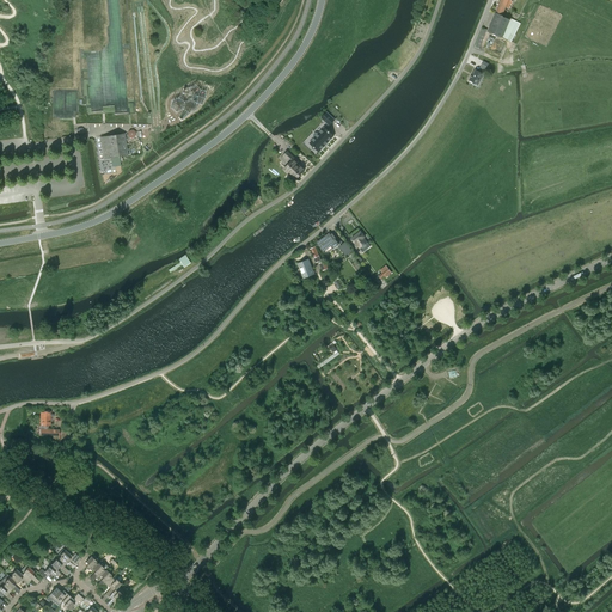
[(500,0),(487,31),(502,38),(503,38),(510,42),(520,24),(509,18),(509,19),(502,17),(503,16),(502,16),(505,10),(507,11),(508,8),(509,10),(513,1),(509,0),(500,0)]
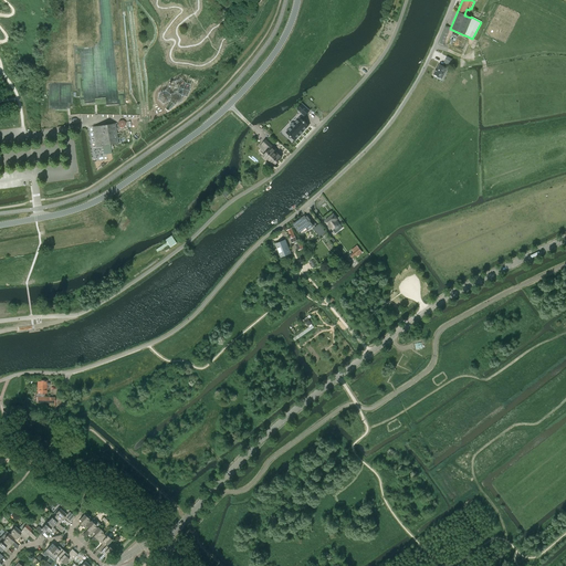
[(444,43),(450,28),(447,25),(439,43),(444,45),(446,43),(444,43)]
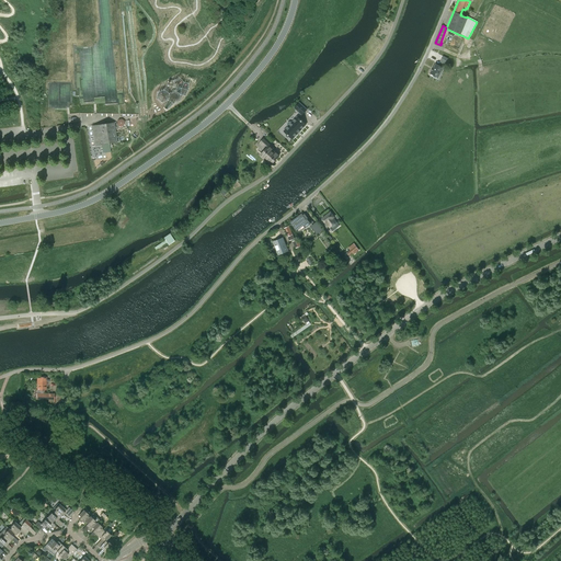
[(430,73),(437,78),(443,67),(435,64),(432,70),(430,73)]
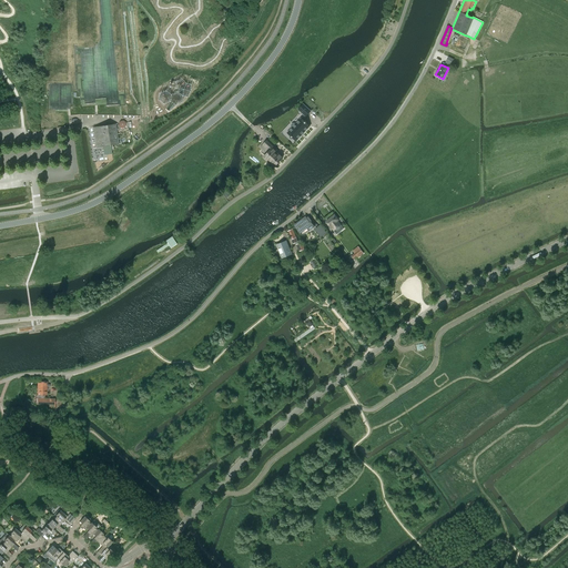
[(297,110),(305,118),(311,111),(303,103),(297,110)]
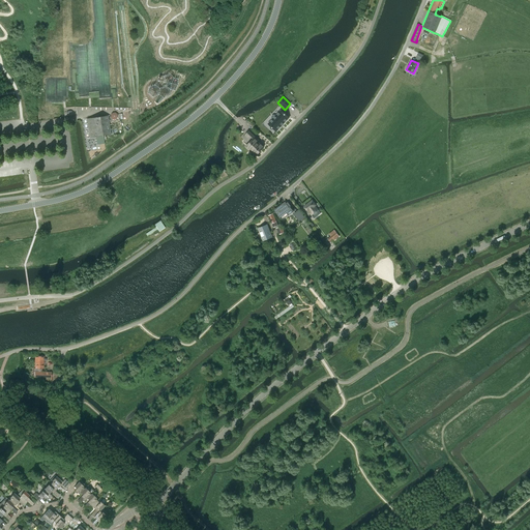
[(290,118),(282,110),(268,124),(271,126),(271,128),(272,129),(274,129),(276,131),(290,118)]
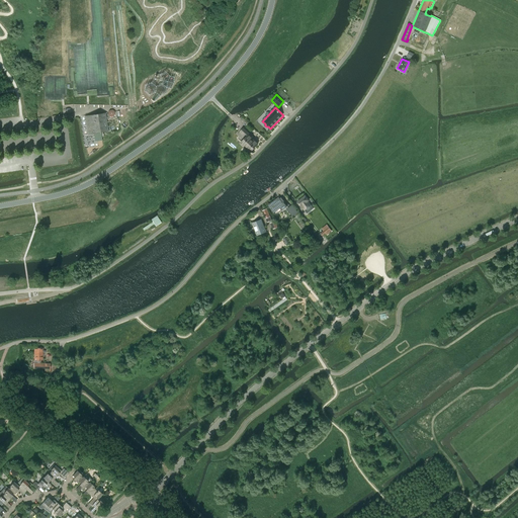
[(108,113),(109,120),(116,119),(115,112),(108,113)]
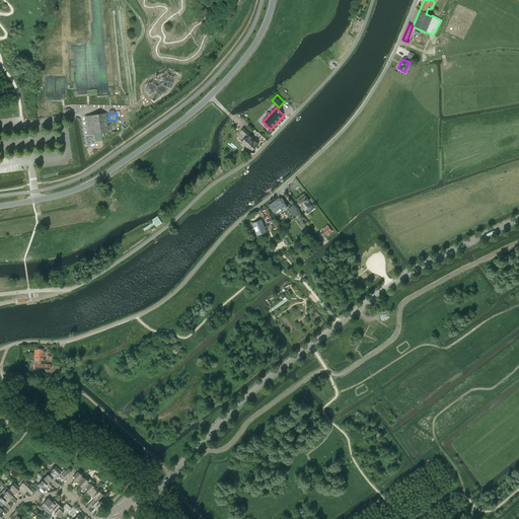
[(108,132),(105,114),(85,117),(88,135),(108,132)]
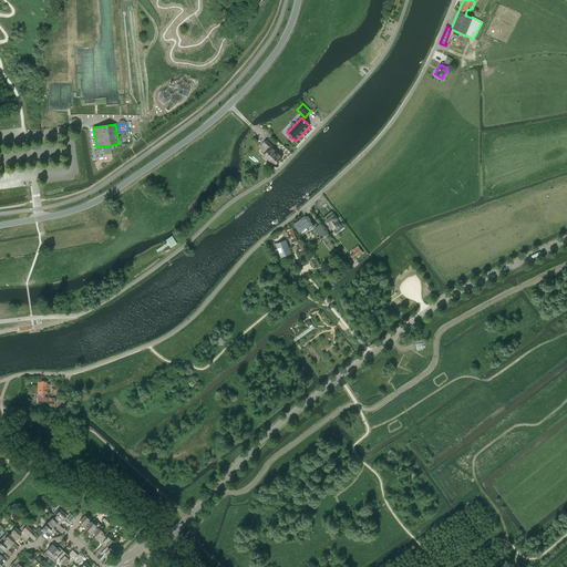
[(267,140),(263,145),(269,151),(264,157),(274,166),(282,157),(275,151),(277,148),(267,140)]
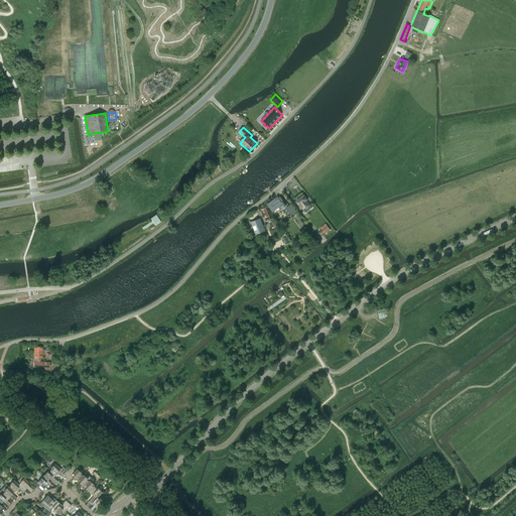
[(306,201),(307,200),(303,195),(296,201),(299,206),(300,206),(303,210),(309,205),(306,201)]
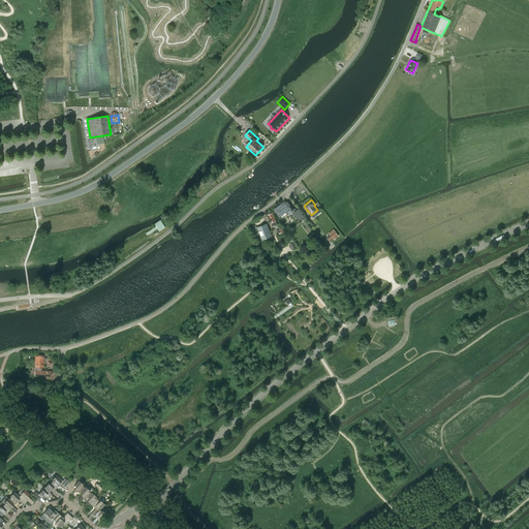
[(291,208),(287,201),(285,204),(284,203),(277,208),(278,208),(275,210),(274,210),(279,217),(286,212),(287,214),(291,211),(292,212),(289,207),(289,206),(291,208)]
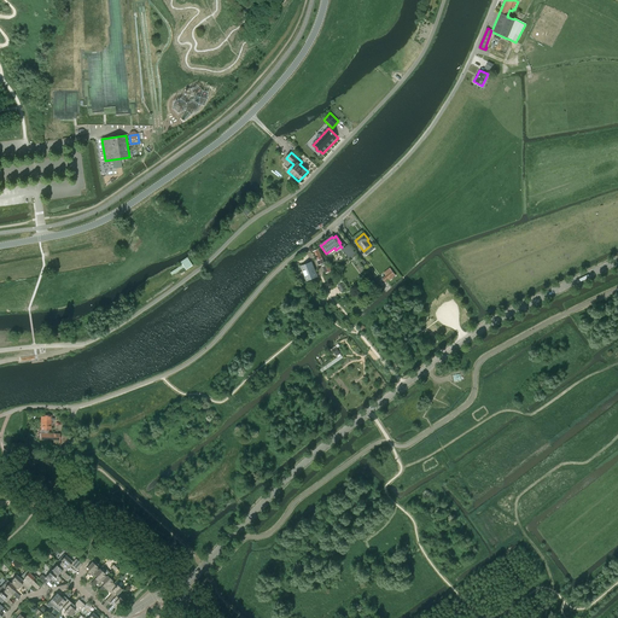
[(344,251),(349,257),(355,252),(349,245),(344,249),(345,250),(344,251)]
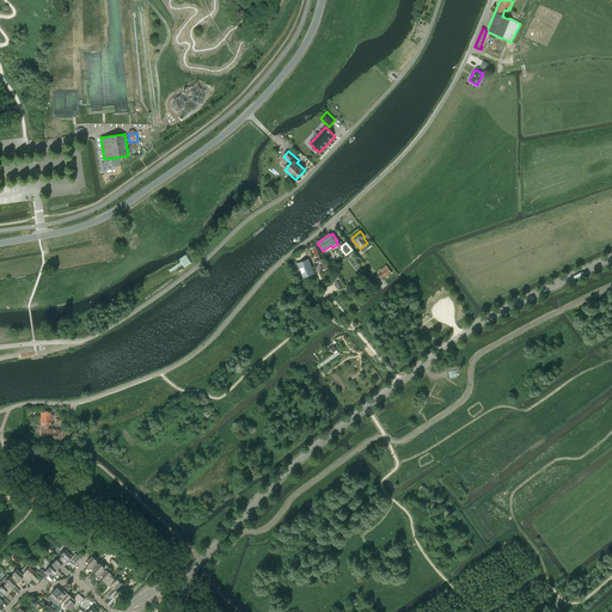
[(314,248),(310,250),(316,262),(320,259),(314,248)]
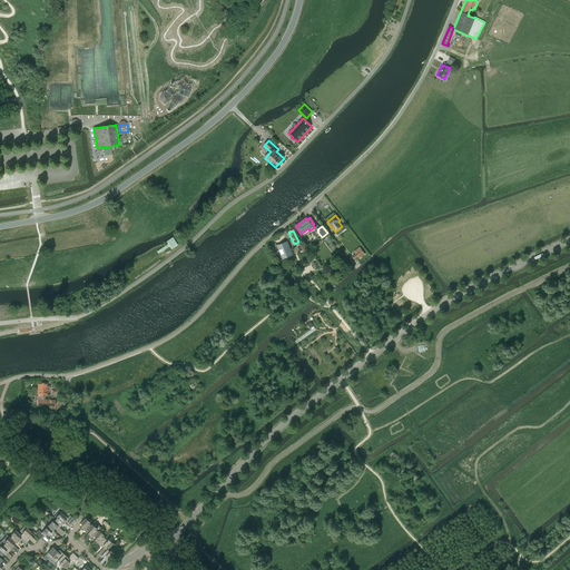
[(178,245),(173,237),(166,242),(168,244),(157,252),(158,254),(169,246),(172,249),(178,245)]
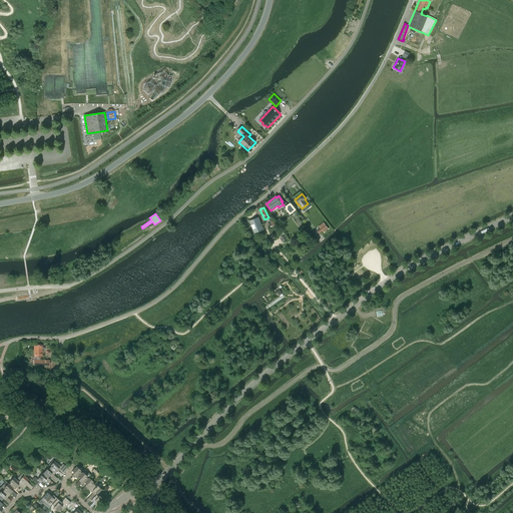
[(258,218),(250,221),(254,232),(257,231),(263,229),(258,218)]
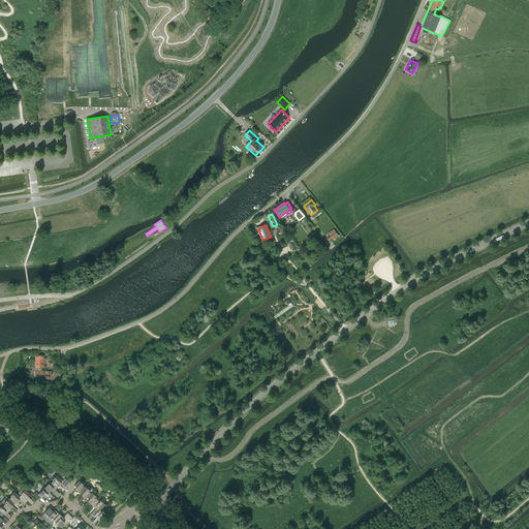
[(328,239),(331,243),(339,237),(336,231),(328,239)]
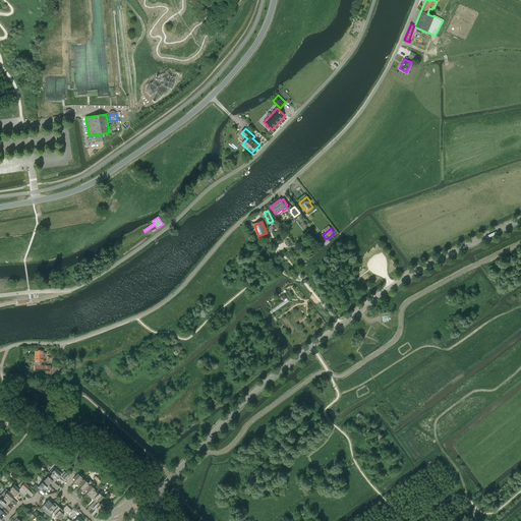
[(270,311),(272,313),(289,301),(287,298),(284,300),(285,301),(270,311)]
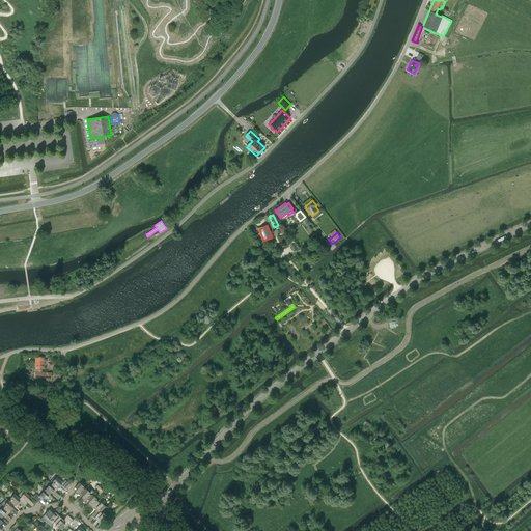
[(44,369),(44,361),(48,361),(50,361),(50,358),(48,358),(48,359),(44,359),(44,357),(35,357),(34,369),(34,372),(34,378),(46,379),(45,381),(51,381),(52,372),(42,372),(42,369),(44,369)]
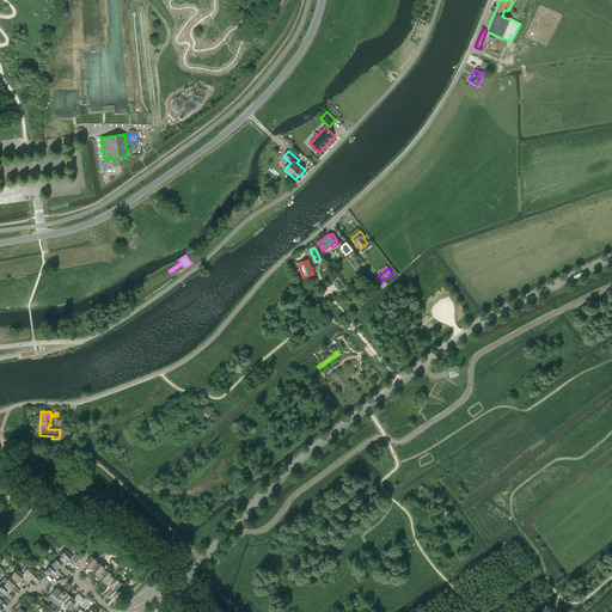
[(62,444),(72,436),(67,430),(63,434),(65,436),(60,439),(62,444)]
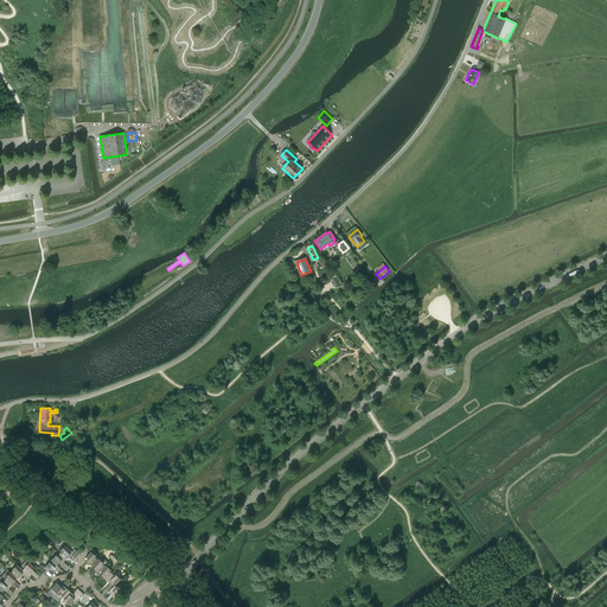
[(71,553),(72,551),(64,545),(59,550),(61,551),(58,554),(65,560),(69,555),(75,561),(77,557),(71,553)]
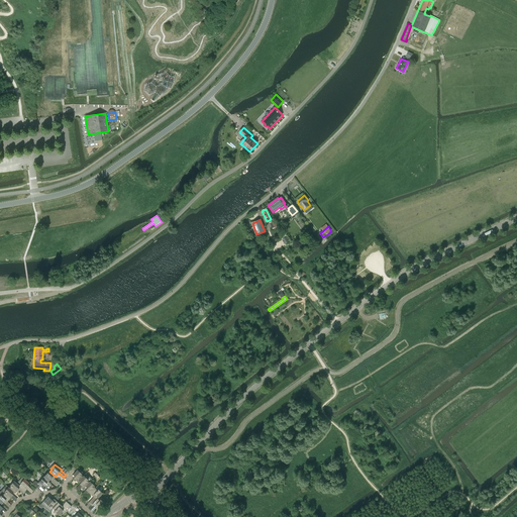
[(78,483),(79,481),(83,477),(82,477),(81,475),(82,474),(77,470),(73,475),(75,477),(73,479),(78,483)]
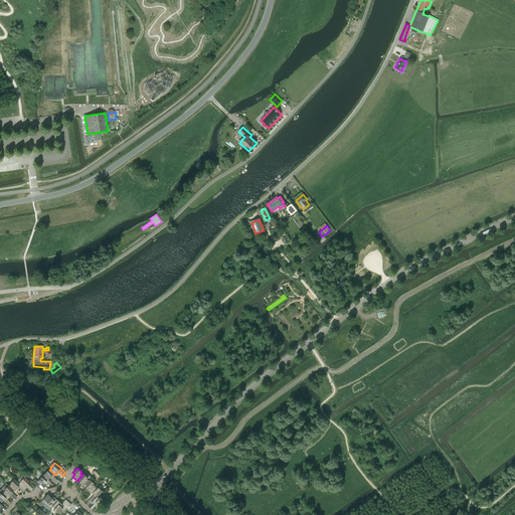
[(55,475),(49,470),(48,471),(47,471),(43,475),(43,476),(44,476),(48,480),(48,479),(49,478),(51,479),(55,475)]
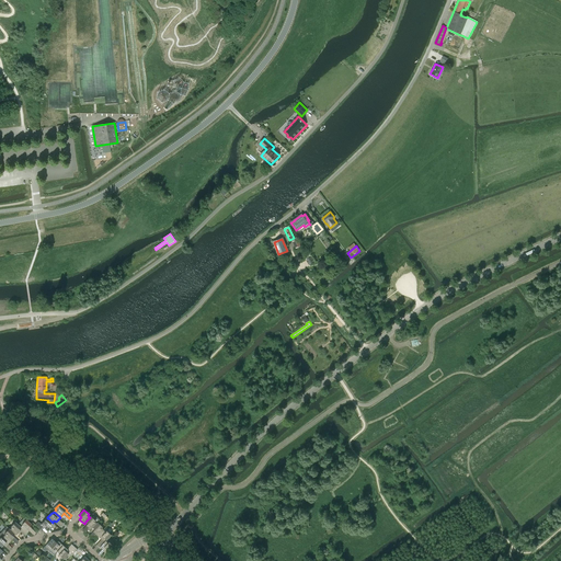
[(90,517),(86,522),(88,524),(86,525),(91,529),(92,528),(96,524),(96,523),(94,522),(95,521),(90,516),(89,517),(90,517)]
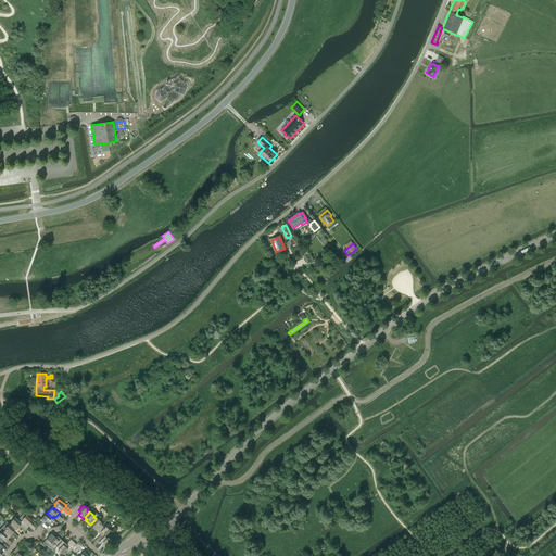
[(29,521),(32,519),(24,513),(17,519),(21,522),(27,528),(30,523),(29,521)]
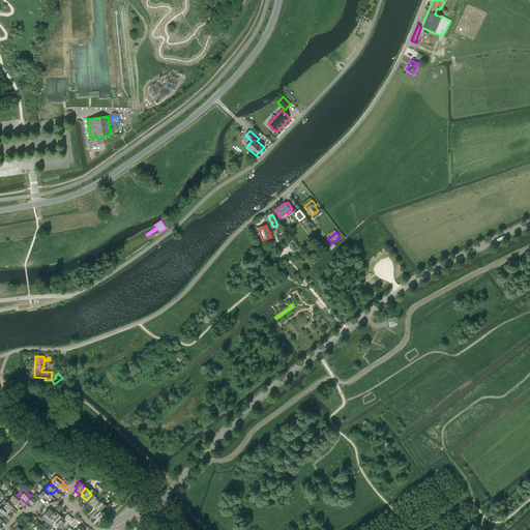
[(46,490),(45,490),(43,492),(42,491),(38,495),(36,493),(33,496),(38,500),(40,497),(43,500),(46,498),(47,499),(51,495),(50,493),(50,494),(46,490)]
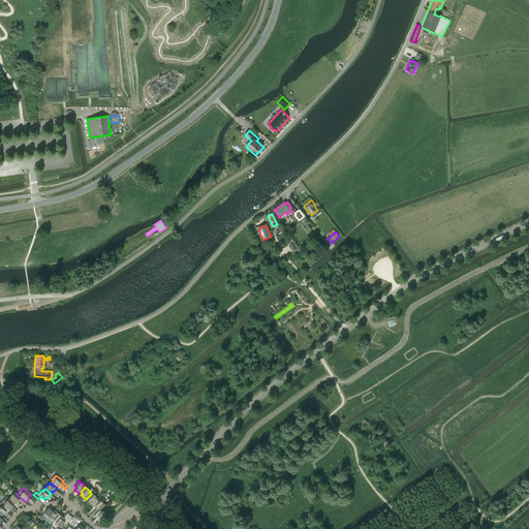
[(26,502),(20,497),(17,494),(14,492),(9,496),(10,497),(9,499),(13,503),(14,504),(19,501),(23,505),(26,502)]
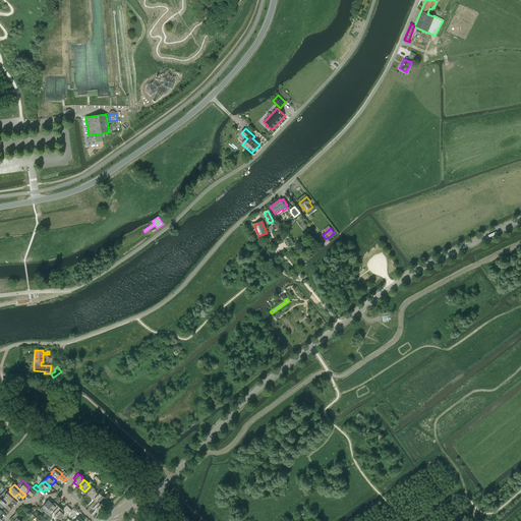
[(85,490),(88,491),(85,494),(91,498),(96,491),(94,490),(95,489),(91,485),(90,485),(90,486),(85,490)]
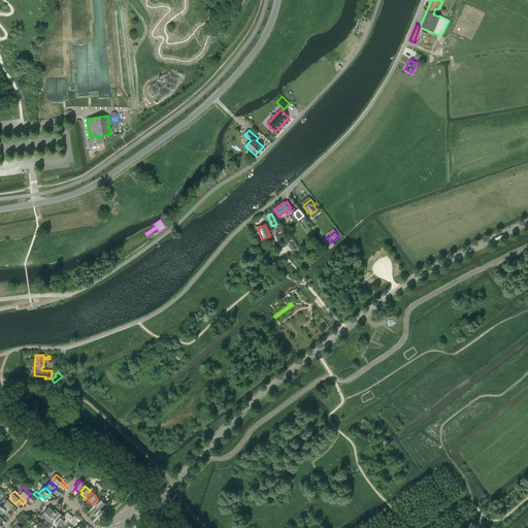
[(0,501),(3,504),(9,509),(13,505),(11,504),(13,502),(9,498),(6,495),(0,501)]
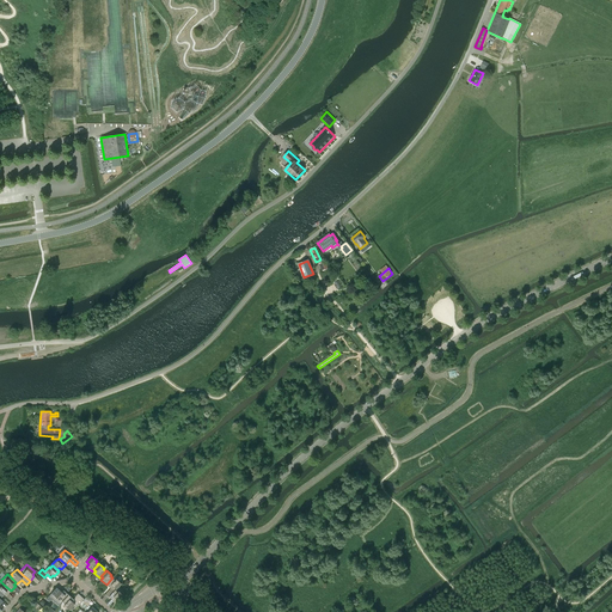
[(112,577),(106,585),(110,588),(105,594),(109,597),(115,589),(115,591),(121,583),(116,579),(115,580),(112,577)]
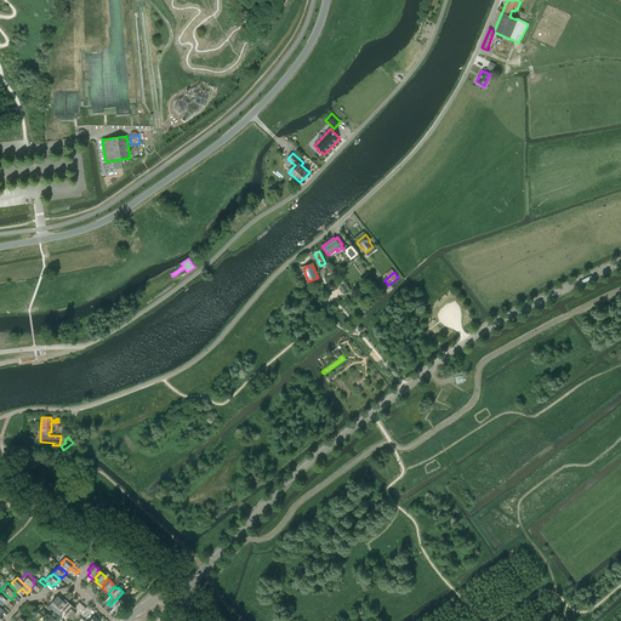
[(11,599),(4,593),(1,596),(0,594),(0,604),(1,605),(4,603),(6,605),(11,599)]
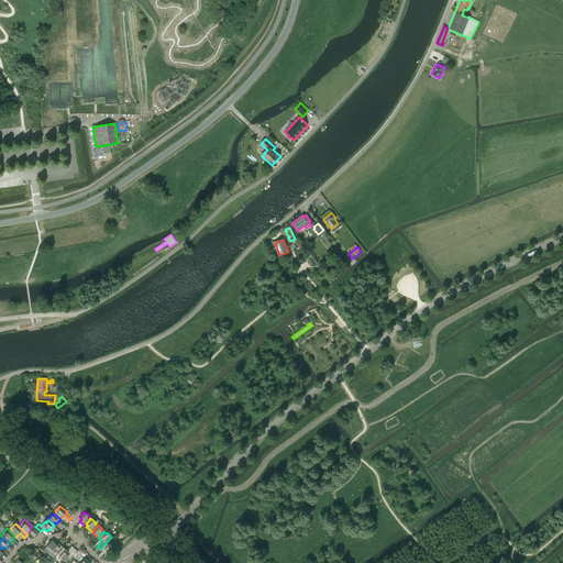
[(56,544),(55,543),(52,540),(44,549),(54,558),(57,553),(63,548),(62,545),(66,541),(63,539),(58,543),(56,544)]
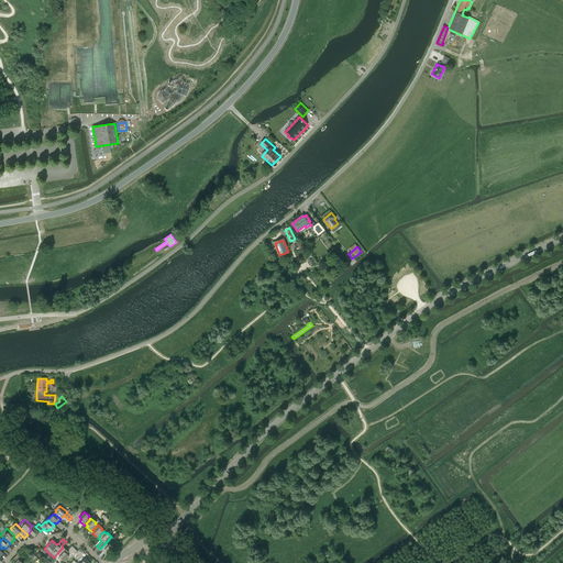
[(106,542),(100,549),(105,553),(107,551),(109,553),(113,548),(109,543),(108,544),(106,543),(106,542)]
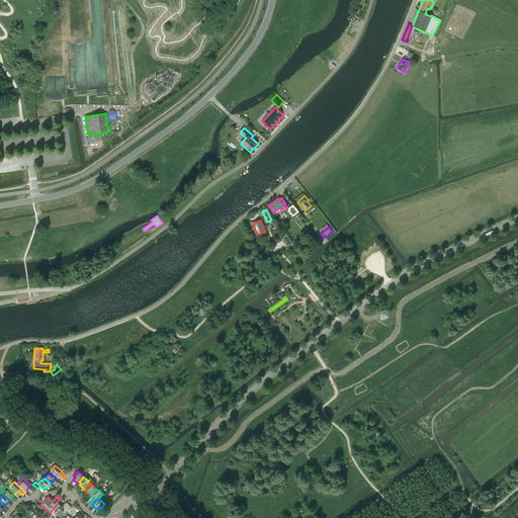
[(62,507),(58,504),(53,509),(55,511),(54,512),(59,516),(63,511),(65,509),(69,505),(66,502),(62,507)]
